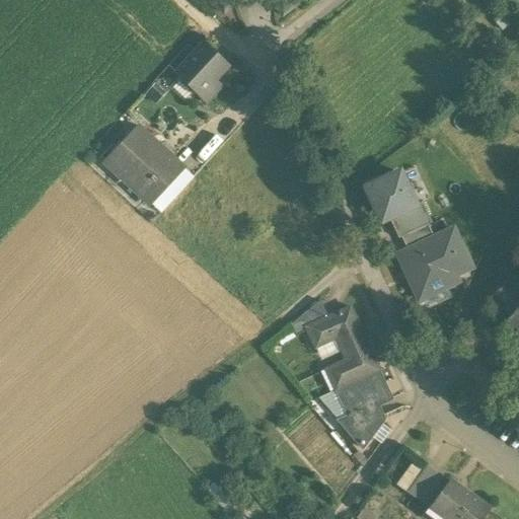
[(291,0),(270,0),(269,1),(281,16),(295,5),(291,0)]
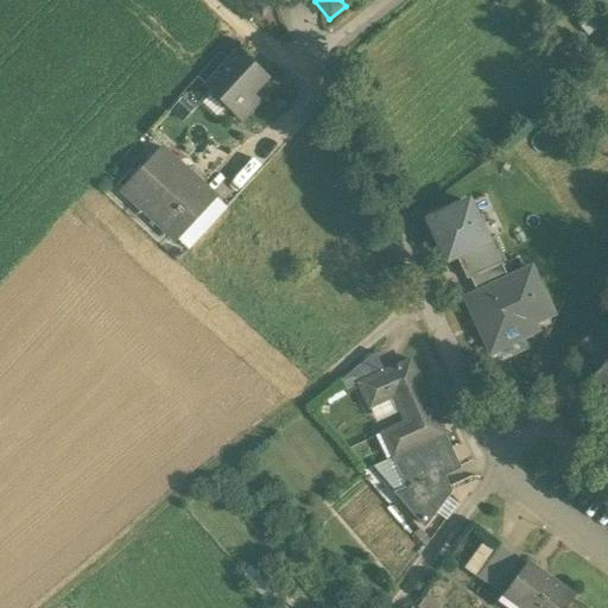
[(235,58),(204,92),(239,125),(255,106),(247,99),(263,83),(235,58)]
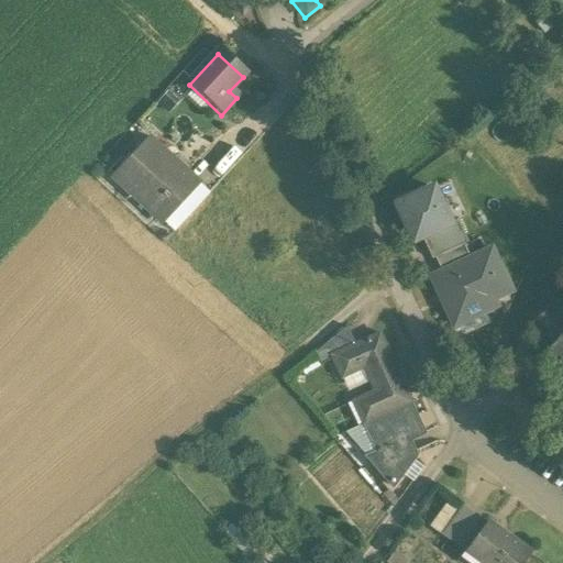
[(147,138),(124,162),(120,158),(108,172),(112,176),(111,177),(156,219),(170,203),(177,210),(199,186),(185,172),(189,166),(177,154),(172,161),(147,138)]
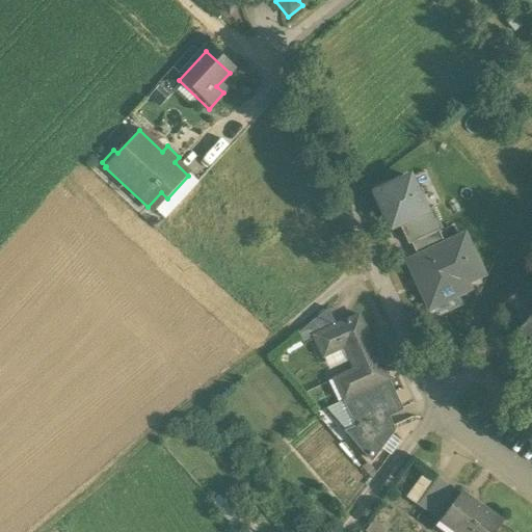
[(398,224),(425,212),(408,179),(375,194),(391,228),(398,224)]
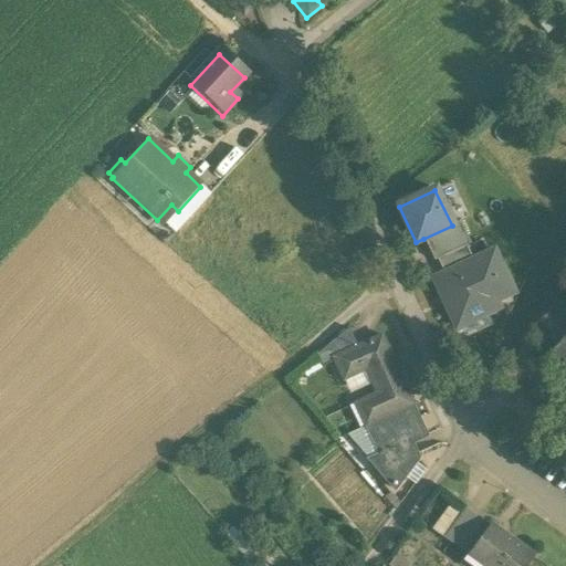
[(452,226),(423,239),(435,262),(438,261),(467,247),(471,245),(460,222),(452,226)]
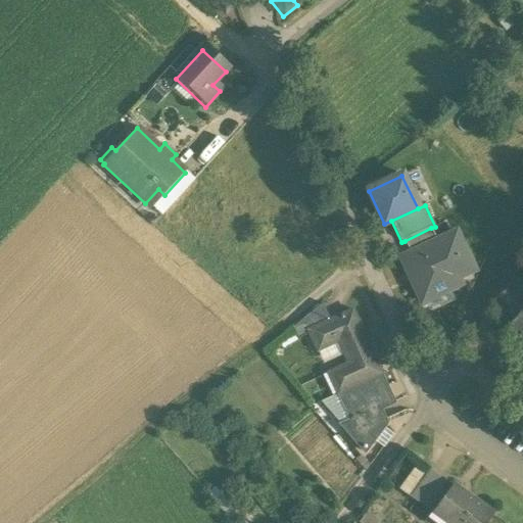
[(405,241),(411,253),(437,241),(431,228),(405,241)]
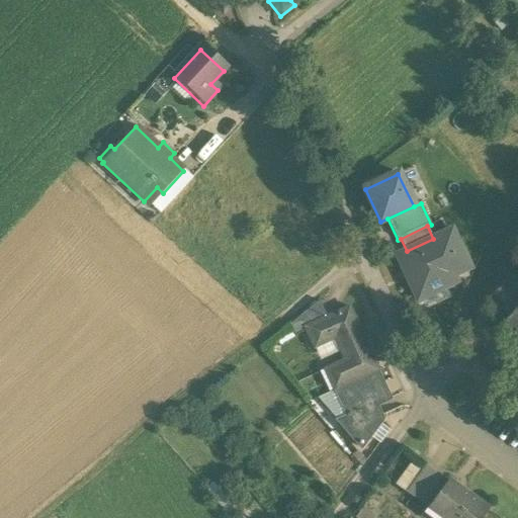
[(407,251),(399,255),(411,280),(408,281),(418,301),(446,288),(443,282),(470,269),(452,230),(433,239),(407,251)]
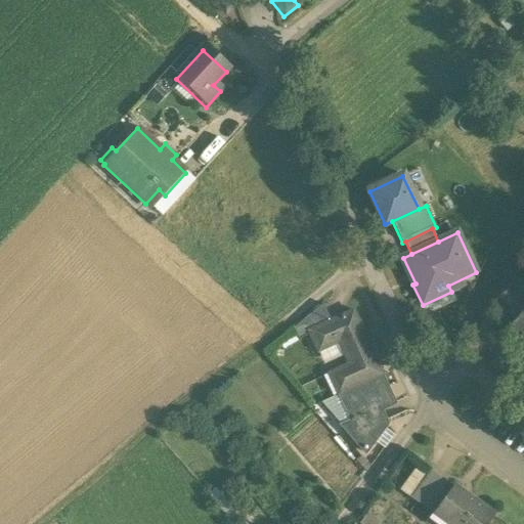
[(523,311),(523,297),(511,287),(495,303),(515,321),(523,311)]
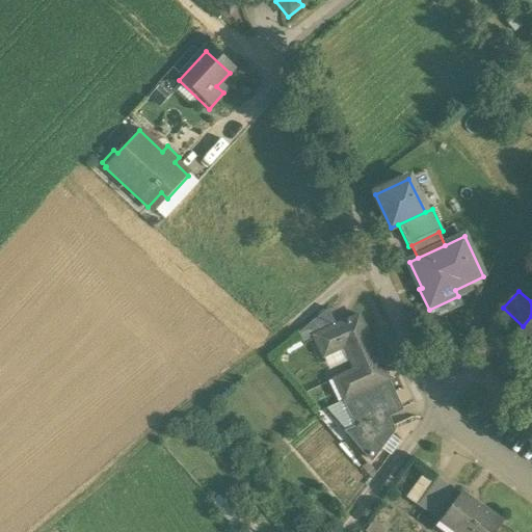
[(327,310),(298,335),(303,345),(315,340),(313,337),(336,326),(327,310)]
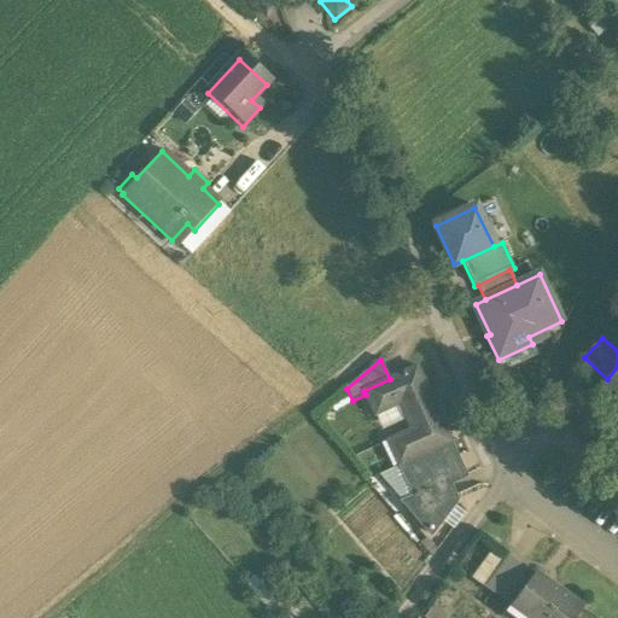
[(390,379),(363,391),(366,395),(375,417),(400,404),(412,431),(388,442),(398,467),(449,443),(452,442),(417,367),(390,379)]
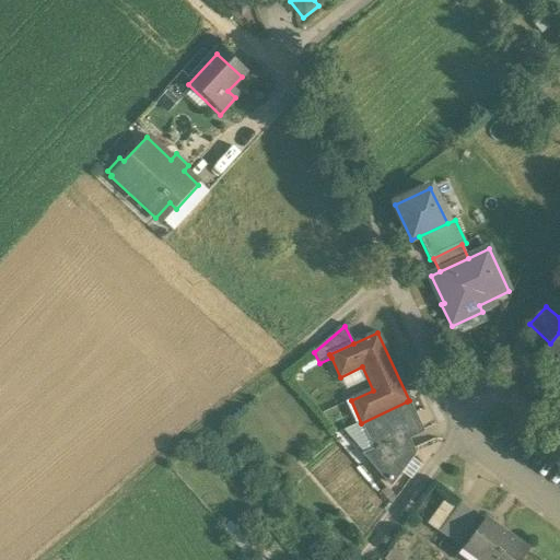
[(559,333),(550,343),(546,348),(559,360),(559,333)]
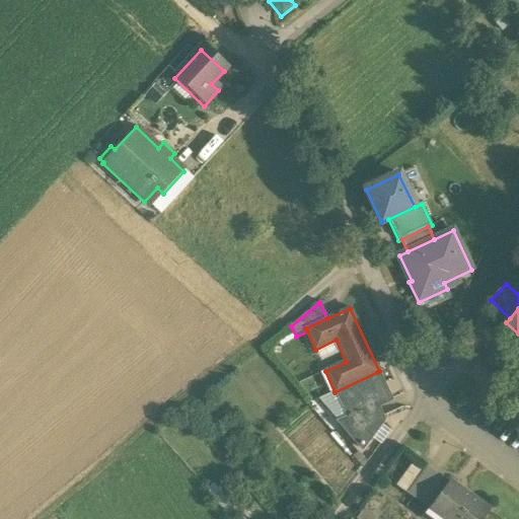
[(377,372),(335,392),(318,399),(362,450),(383,421),(377,408),(386,403),(379,387),(383,385),(377,372)]
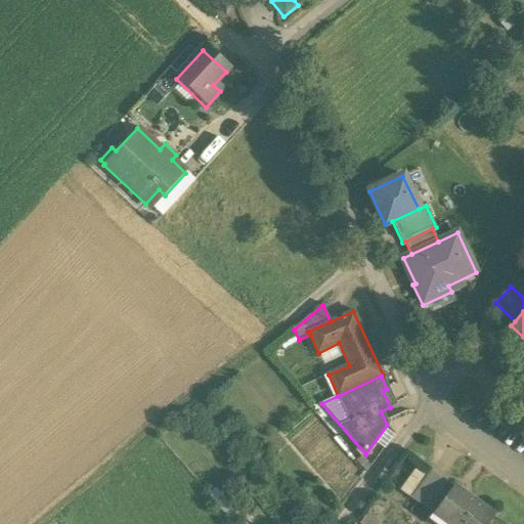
[(442,480),(431,472),(410,498),(423,507),(442,480)]
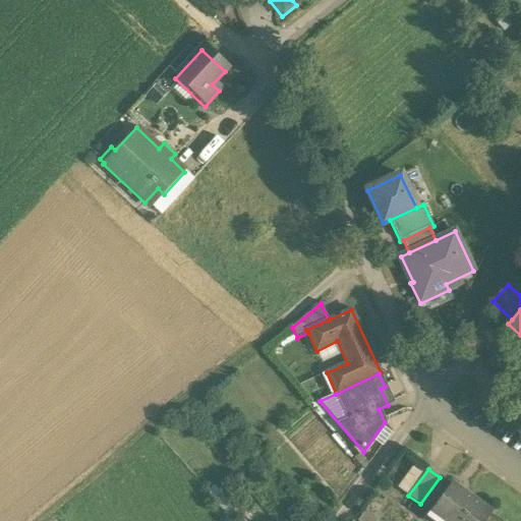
[(450,484),(440,477),(420,504),(429,511),(425,516),(432,520),(484,520),(491,512),(451,483),(450,484)]
